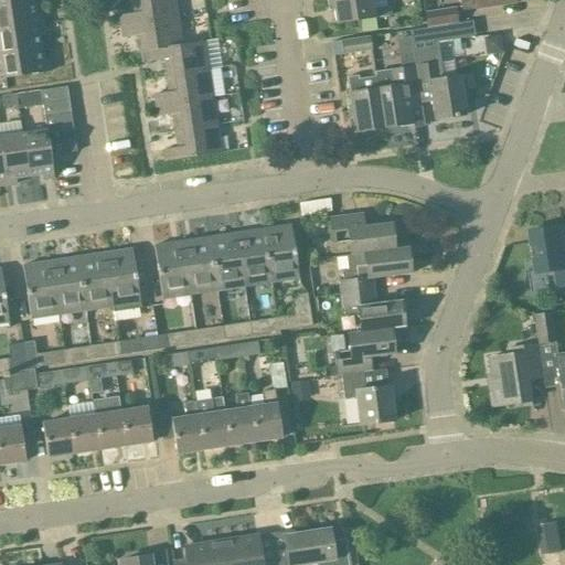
[(120,27),(178,18),(174,0),(130,0),(132,13),(118,16),(120,27)]
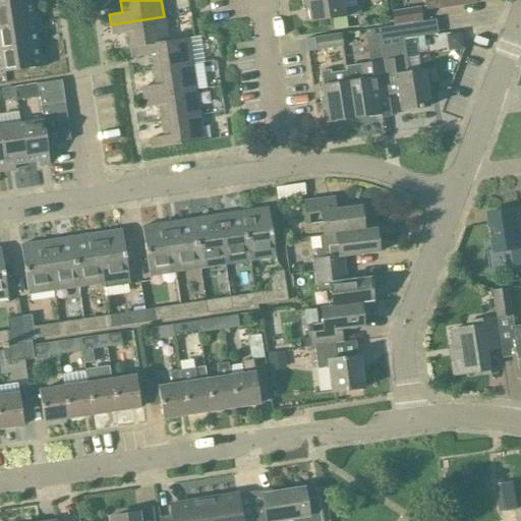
[(342,0),(305,0),(301,1),(302,11),(308,10),(309,22),(346,16),(360,14),(360,12),(360,11),(360,6),(344,8),(342,0)]
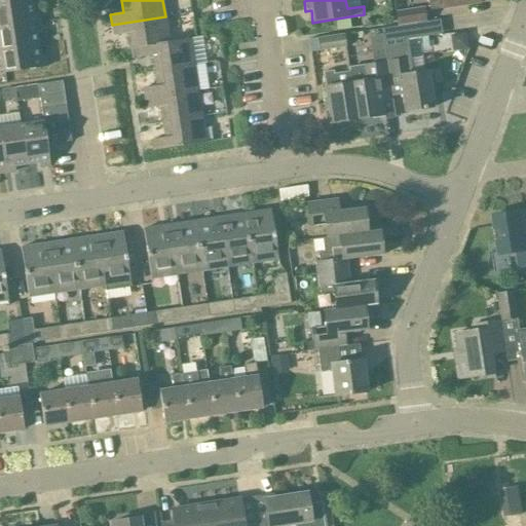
[(478,0),(427,0),(429,10),(442,8),(479,3),(478,0)]
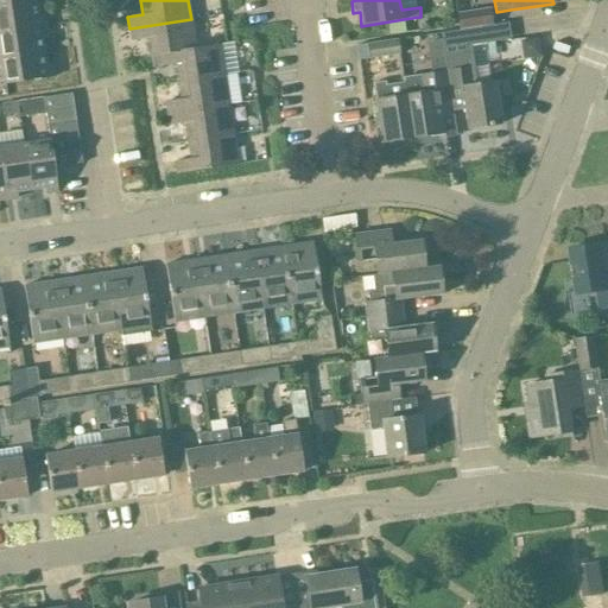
[(0,32),(46,26),(44,16),(33,18),(32,2),(0,7),(0,32)]
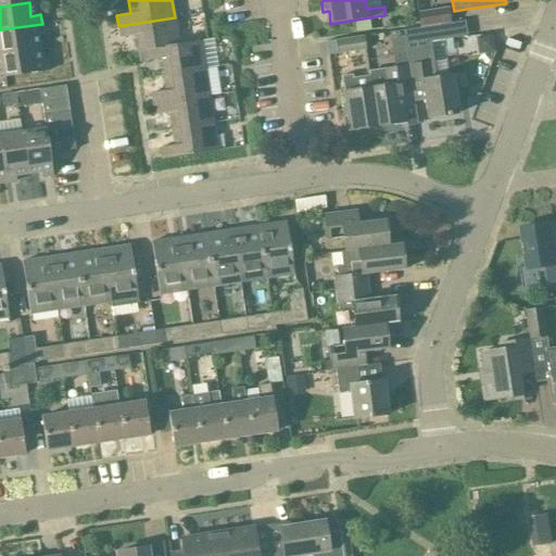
[(419,27),(440,24),(451,23),(447,8),(418,12),(419,27)]
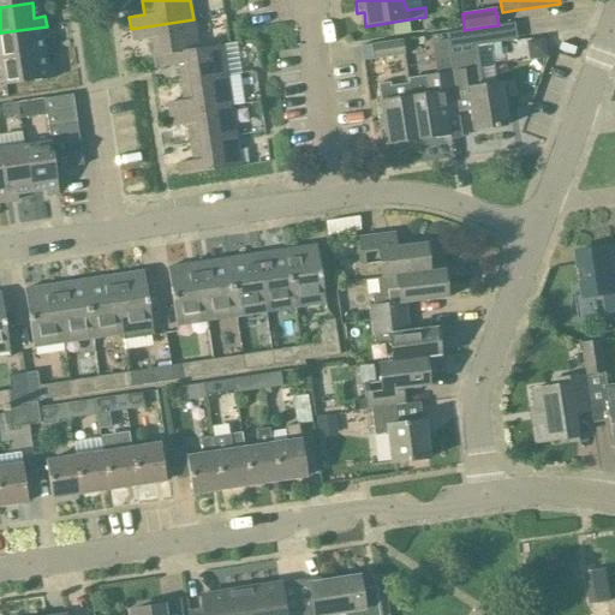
[(157,54),(198,48),(193,19),(131,29),(133,41),(149,39),(153,58),(159,57),(157,54)]
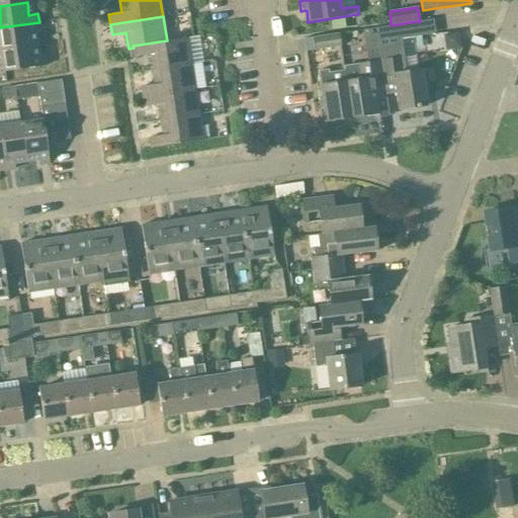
[(0,50),(33,45),(31,33),(40,31),(39,22),(0,27),(0,50)]
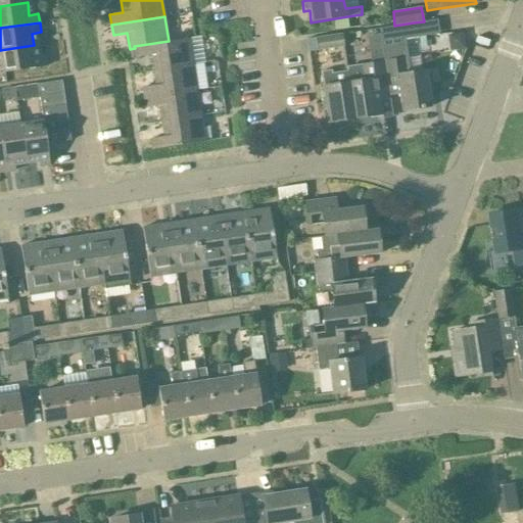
[(414,22),(394,26),(379,28),(380,34),(381,45),(384,63),(398,61),(395,41),(416,38),(414,22)]
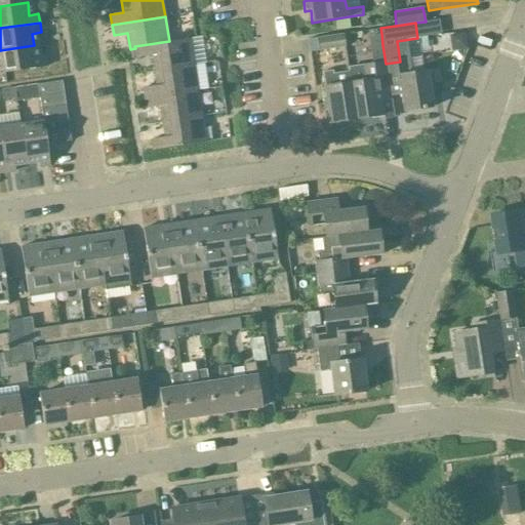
[(318,51),(345,47),(342,34),(316,38),(318,51)]
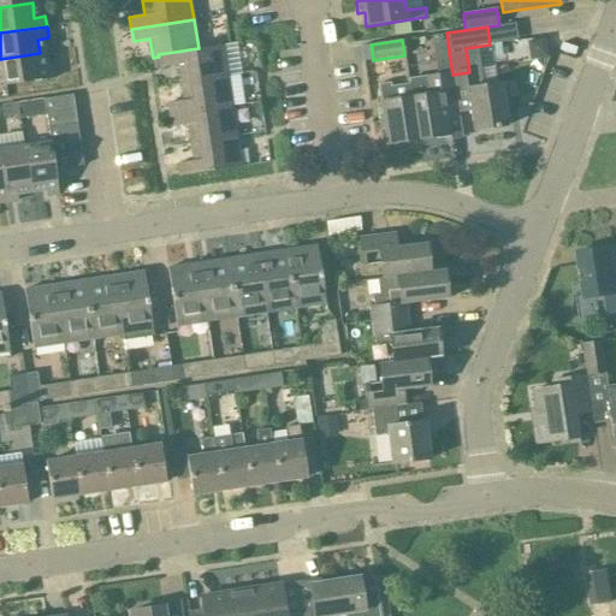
[(431,42),(433,55),(448,53),(449,53),(448,40),(446,40),(431,42)]
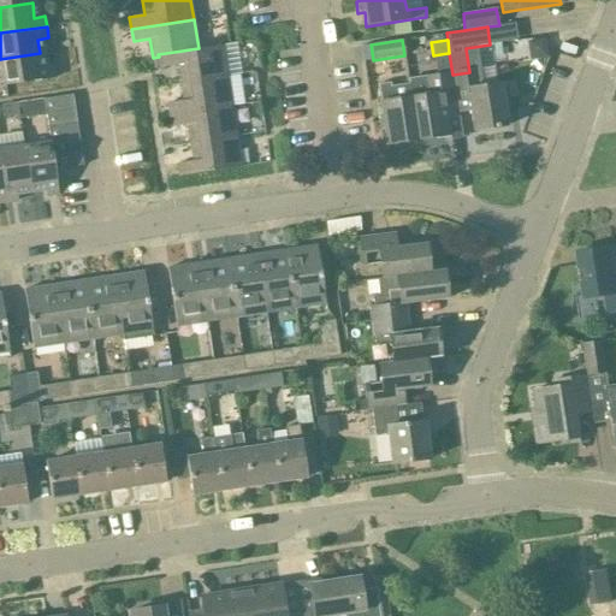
[(549,58),(546,41),(528,43),(531,60),(549,58)]
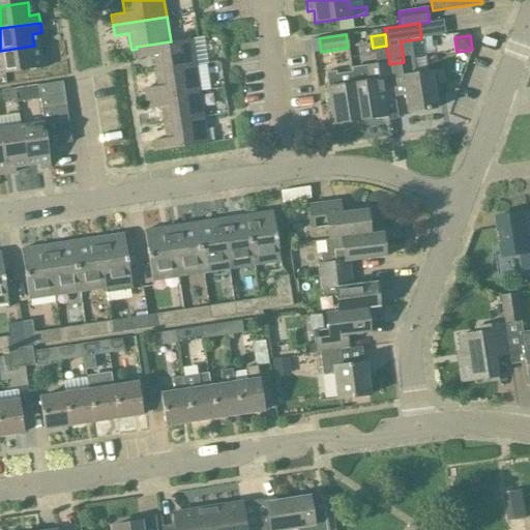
[(155,71),(195,65),(190,38),(171,41),(136,47),(137,49),(138,58),(153,56),(155,71)]
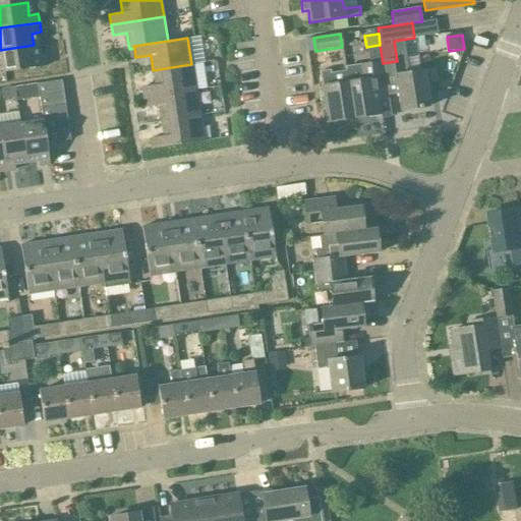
[(34,45),(0,50),(0,59),(2,72),(46,66),(45,56),(36,58),(34,45)]
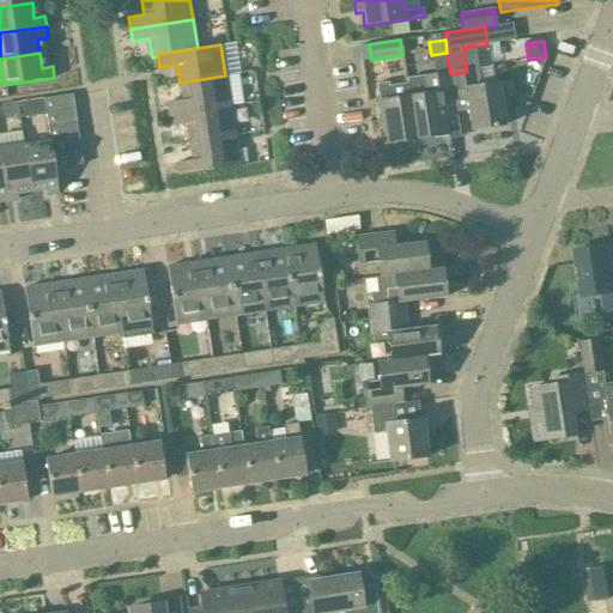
[(408,96),(414,139),(447,134),(444,120),(447,116),(455,115),(449,73),(423,77),(423,80),(407,83),(408,96)]
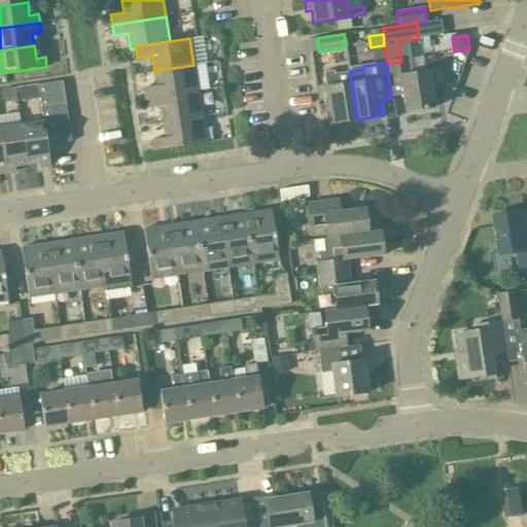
[(144,99),(198,91),(194,65),(154,71),(156,86),(143,89),(144,99)]
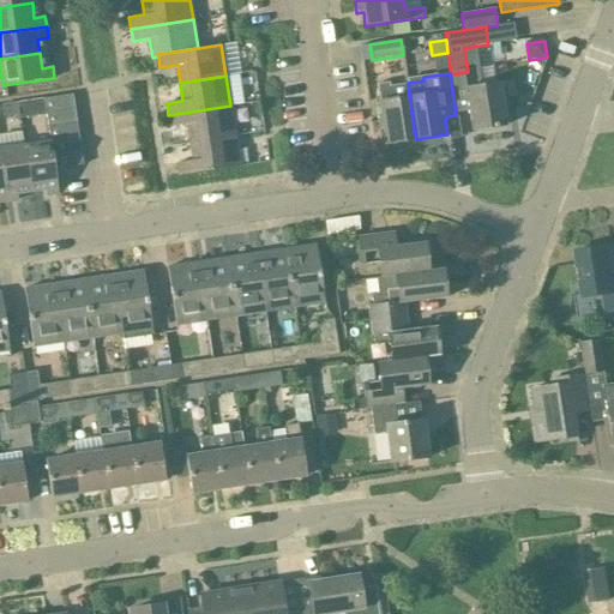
[(409,96),(408,83),(390,85),(389,82),(377,84),(380,101),(379,101),(380,112),(378,115),(379,124),(383,125),(385,144),(415,139),(409,96)]
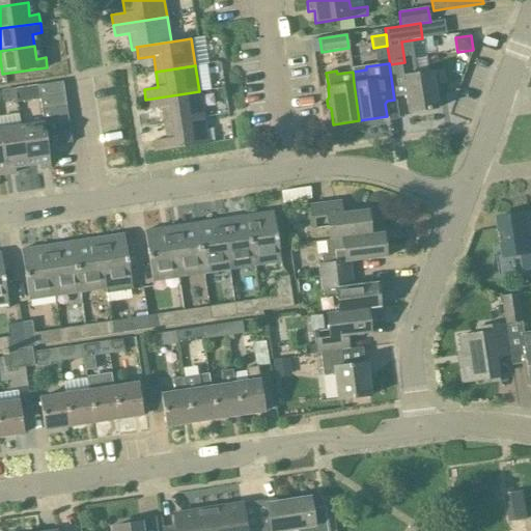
[(432,79),(431,72),(402,76),(408,113),(437,109),(434,86),(439,86),(438,79),(432,79)]
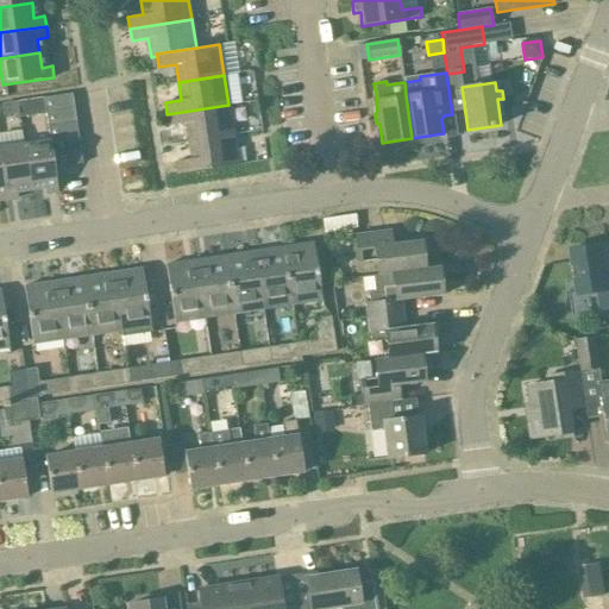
[(45,112),(74,107),(71,93),(43,98),(45,112)]
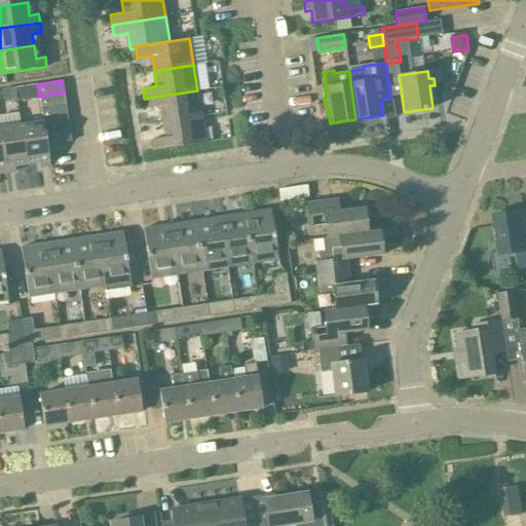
[(3,101),(16,99),(14,87),(1,89),(3,101)]
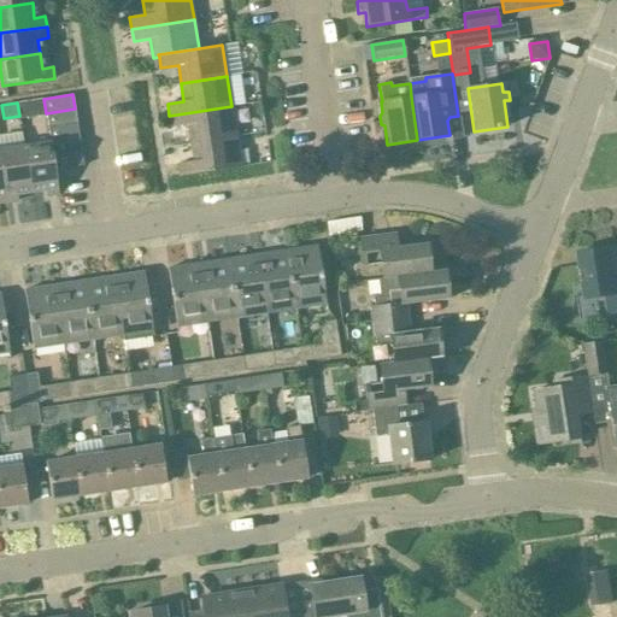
[(191,144),(236,136),(231,106),(169,116),(171,128),(188,125),(191,144)]
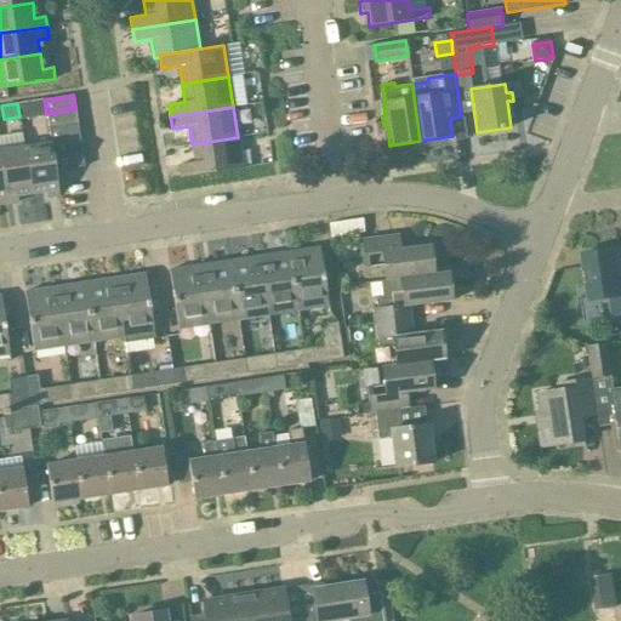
[(49,129),(78,124),(75,109),(46,114),(49,129)]
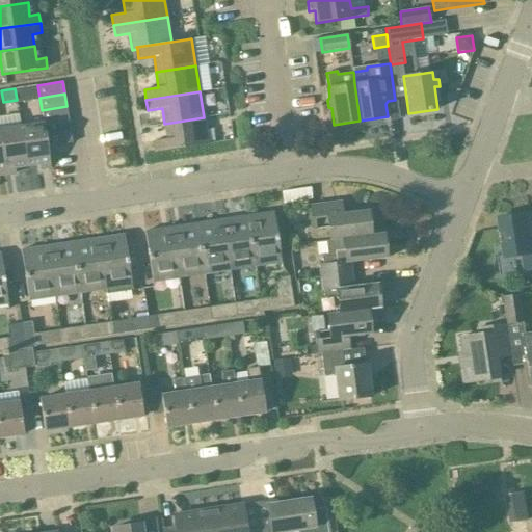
[(43,123),(69,118),(67,106),(42,110),(43,123)]
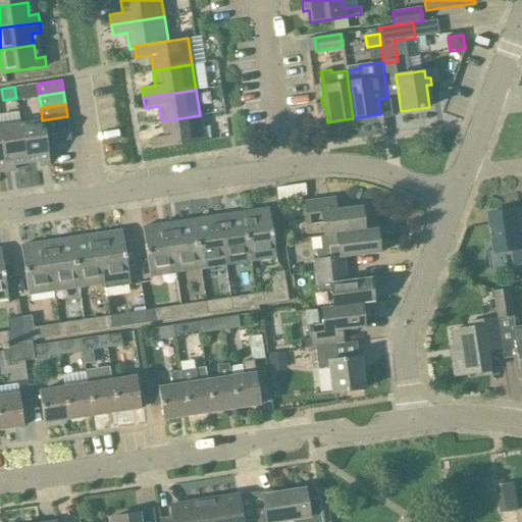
[(200,115),(161,121),(163,137),(150,139),(151,149),(204,142),(200,115)]
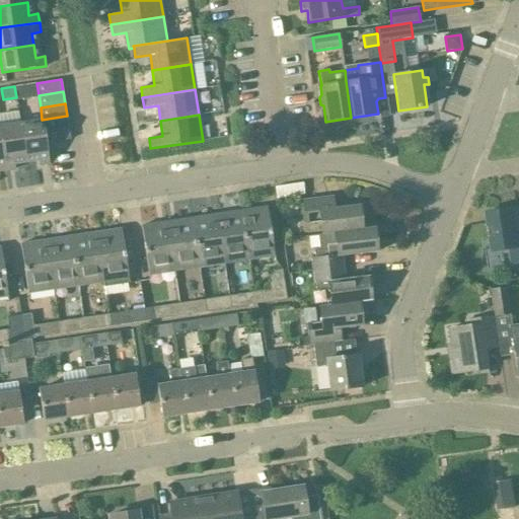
[(44,131),(68,128),(67,116),(42,120),(43,120),(44,131)]
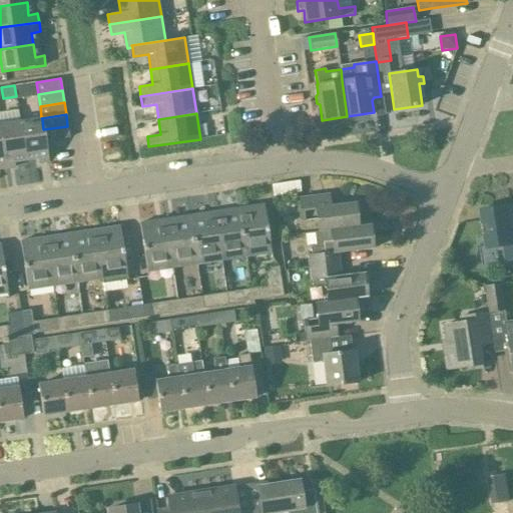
[(48,162),(45,141),(43,129),(42,118),(41,118),(20,121),(25,156),(37,154),(38,163),(48,162)]
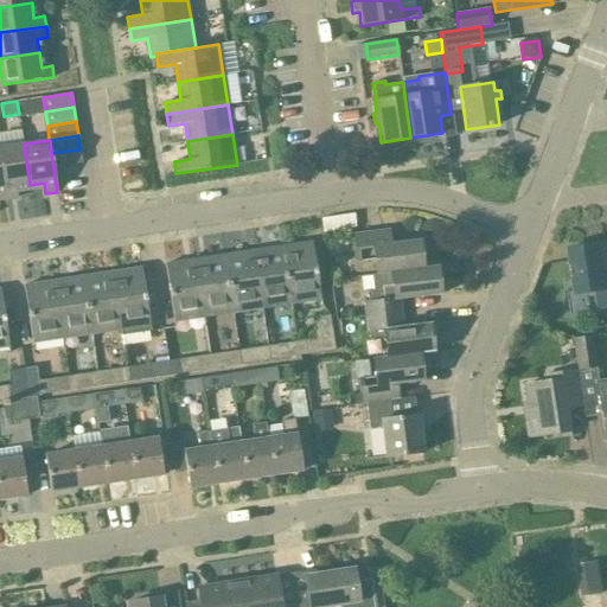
[(16,187),(30,185),(24,144),(0,147),(0,154),(6,199),(18,198),(16,187)]
